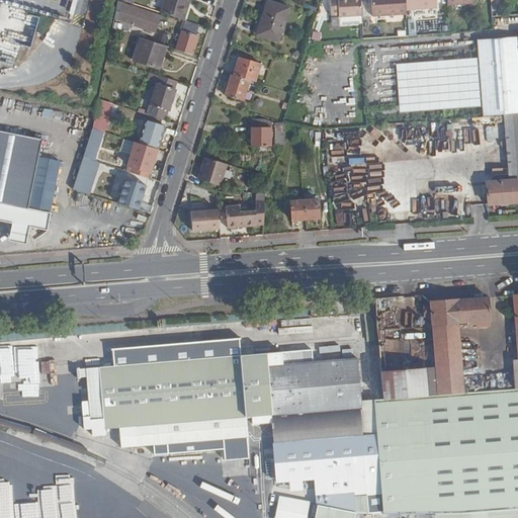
[(146,9),(149,0),(119,0),(119,1),(146,9)]
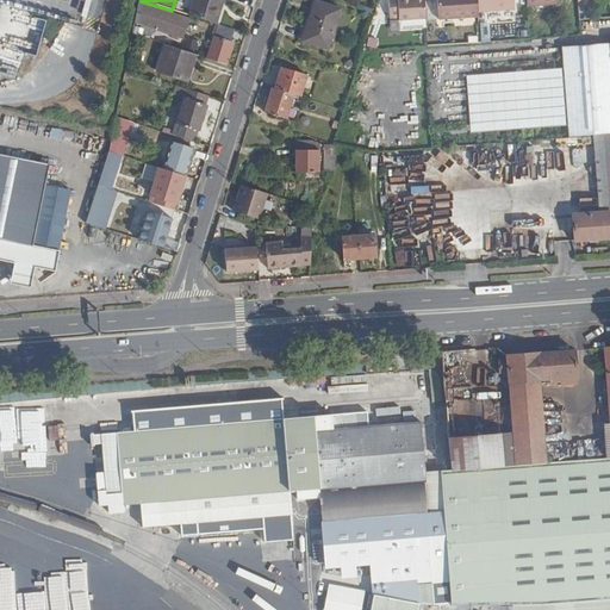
[(219,4),(219,0),(194,0),(188,17),(210,23),(216,2),(219,4)]
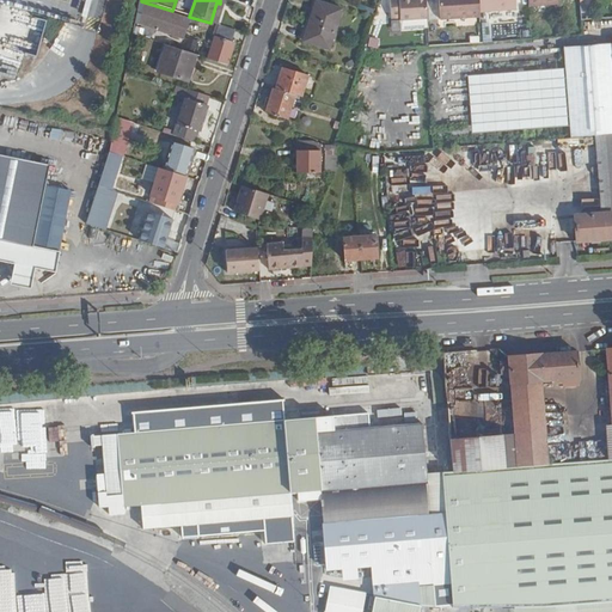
[(398,18),(426,16),(423,0),(387,0),(389,16),(398,14),(398,18)]
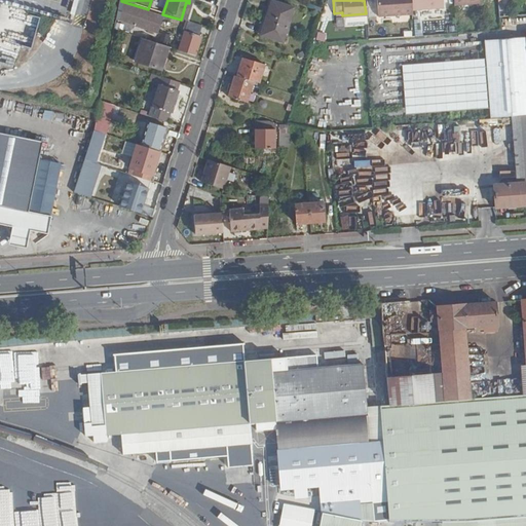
[(375,0),(377,16),(411,13),(411,10),(410,0),(375,0)]
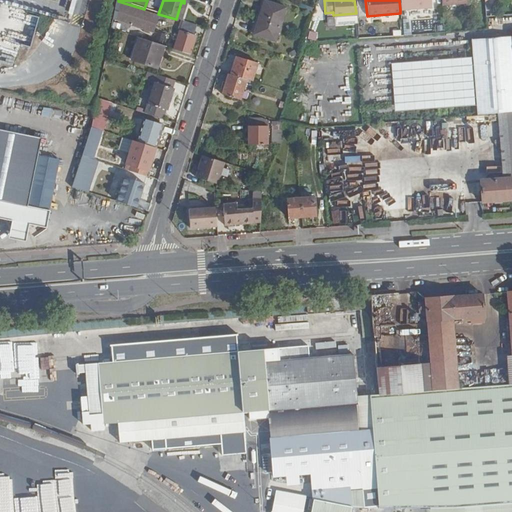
[(399,0),(400,10),(431,8),(430,0),(399,0)]
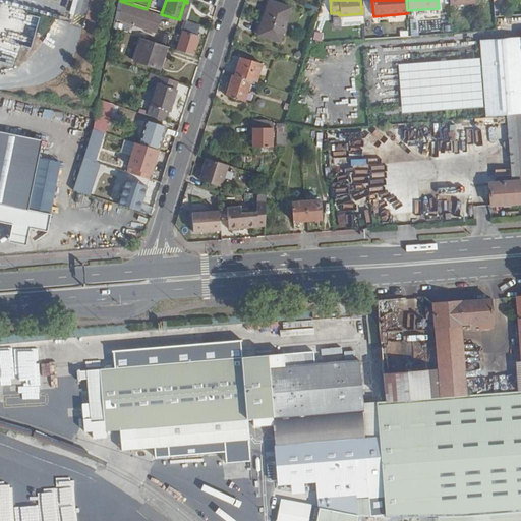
[(266,17),(259,35),(279,41),(290,8),(269,1),(264,16),(266,17)]
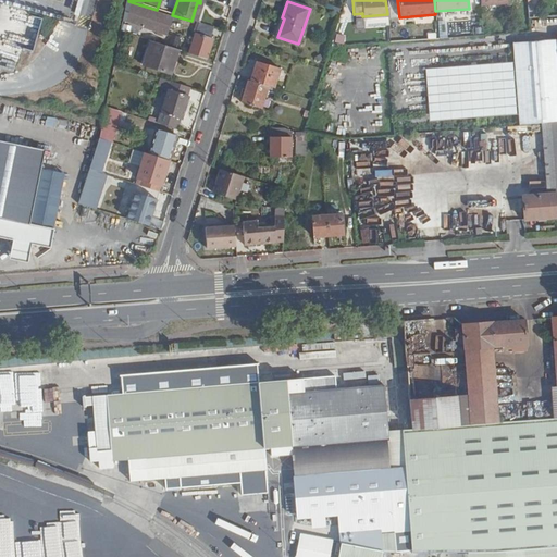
[(387,14),(362,16),(363,25),(387,23),(387,14)]
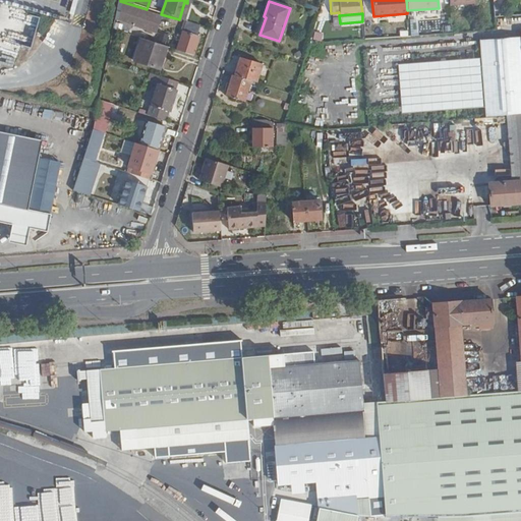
[(22,14),(17,31),(33,36),(38,18),(22,14)]
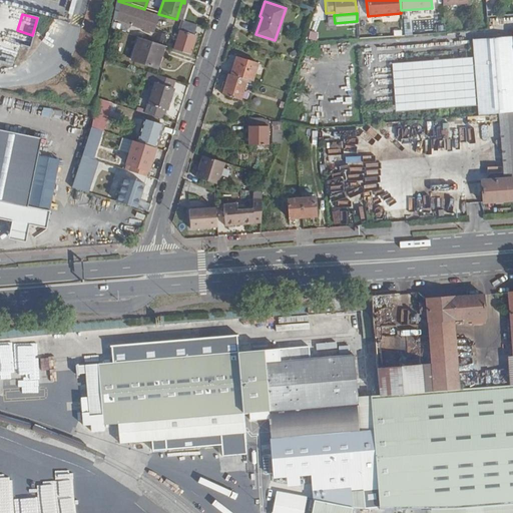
[(189,56),(199,28),(182,22),(173,50),(189,56)]
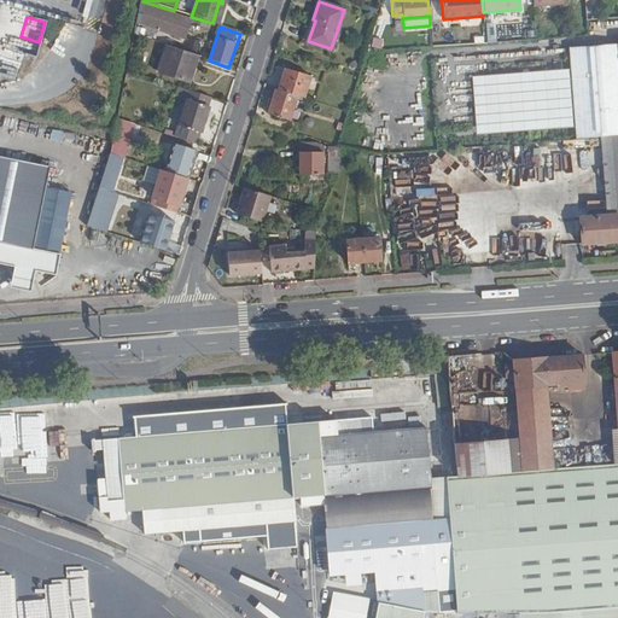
[(60,33),(46,57),(58,64),(73,41),(60,33)]
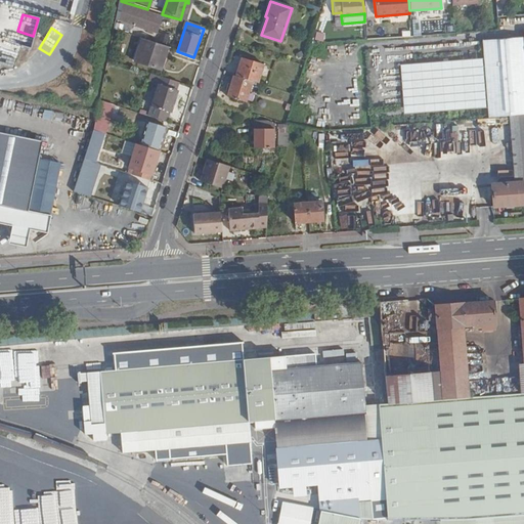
[(523,33),(523,34),(523,37),(482,39),(487,119),(508,118),(523,116),(523,33)]
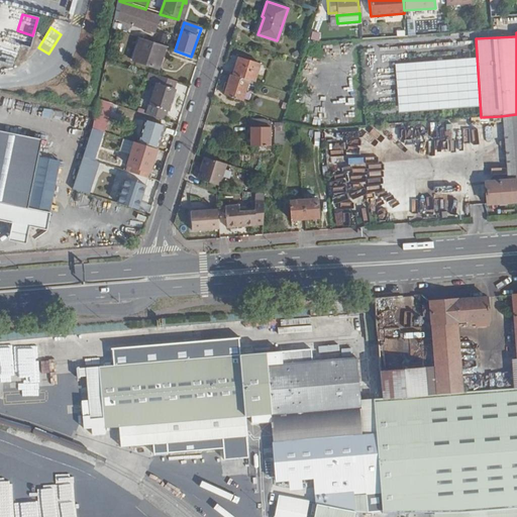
[(158,72),(166,47),(142,40),(135,66),(158,72)]
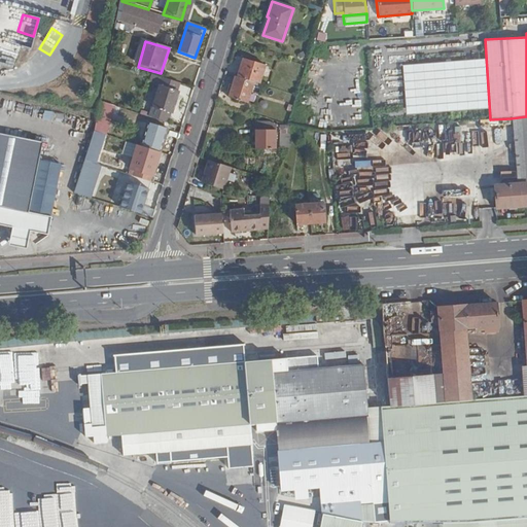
[(0,63),(13,68),(18,53),(0,47),(0,63)]
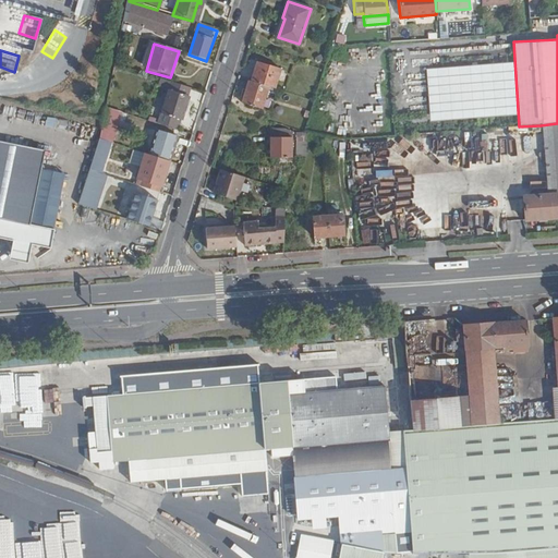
[(269,85),(275,87),(281,68),(258,60),(253,80),(269,85)]
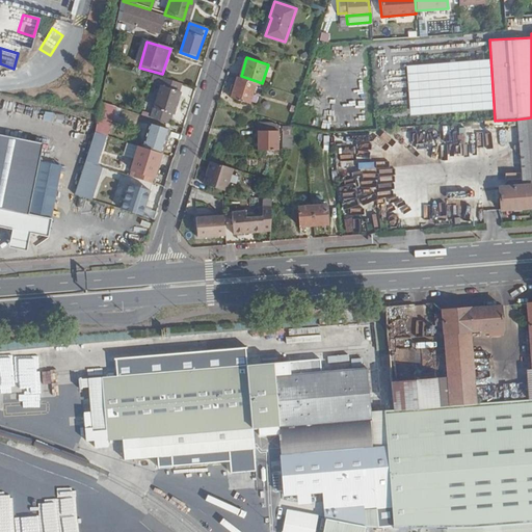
[(241,76),(239,76),(231,100),(248,105),(257,81),(241,76)]
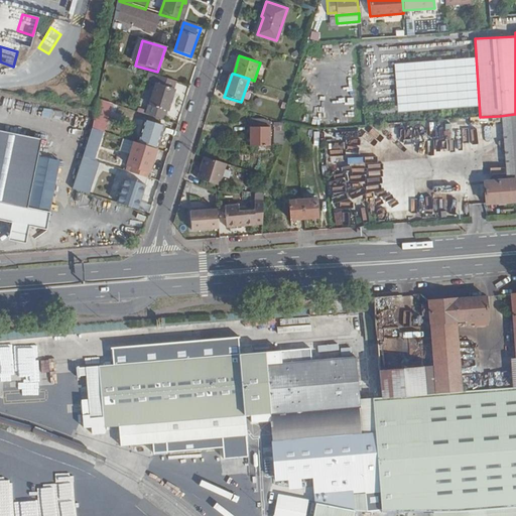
[(164,122),(175,84),(157,78),(146,116),(164,122)]
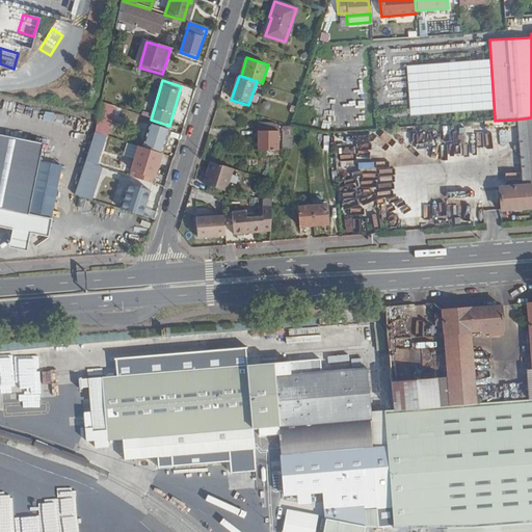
[(101,104),(91,136),(102,139),(111,107),(101,104)]
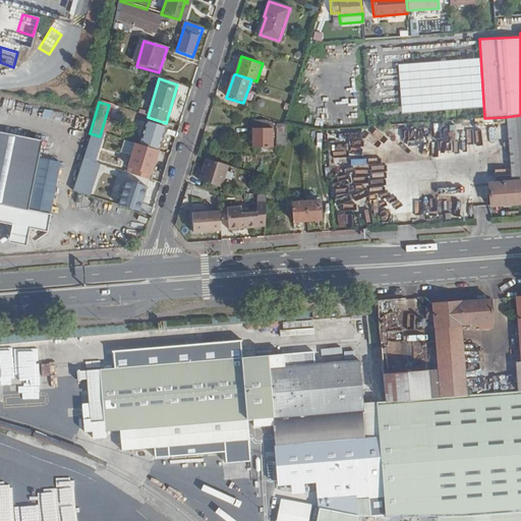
[(520,181),(520,115),(505,117),(510,183),(520,181)]
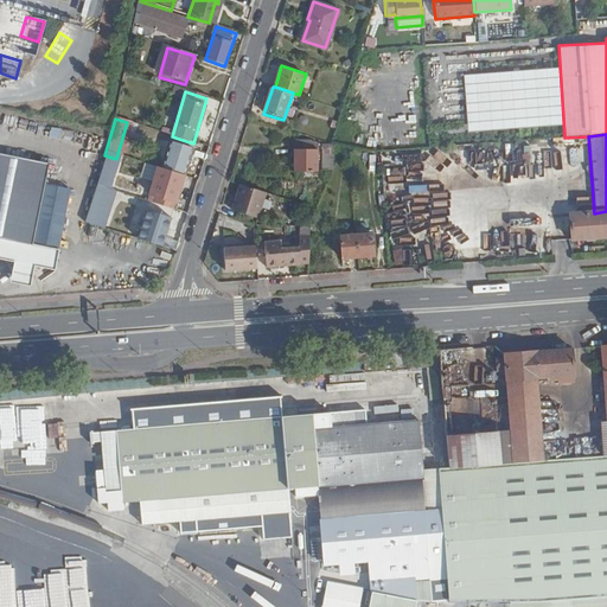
[(159,171),(180,178),(189,151),(167,144),(159,171)]
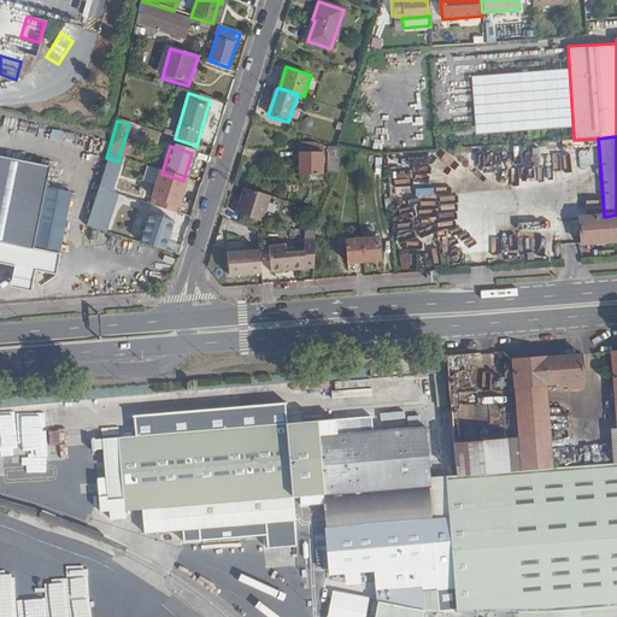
[(321,147),(303,147),(301,174),(322,174),(323,153),(321,153),(321,147)]
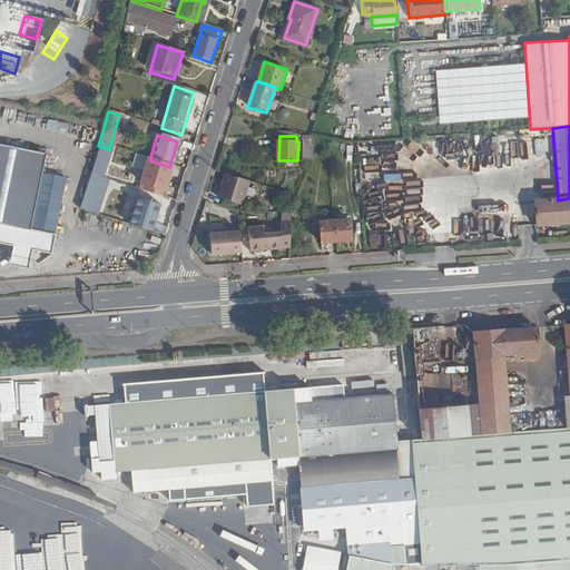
[(51,252),(67,176),(42,172),(47,153),(0,143),(0,241),(15,244),(10,265),(29,268),(32,248),(51,252)]
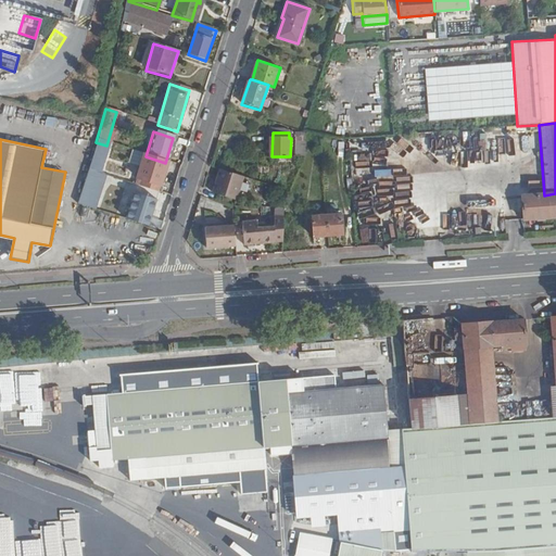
[(96,142),(87,173),(97,176),(106,146),(96,142)]
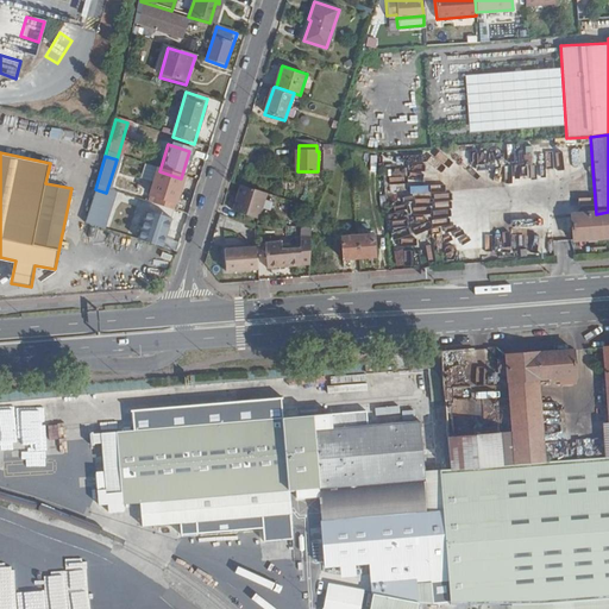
[(170,213),(181,179),(159,171),(155,171),(148,196),(150,198),(148,206),(170,213)]
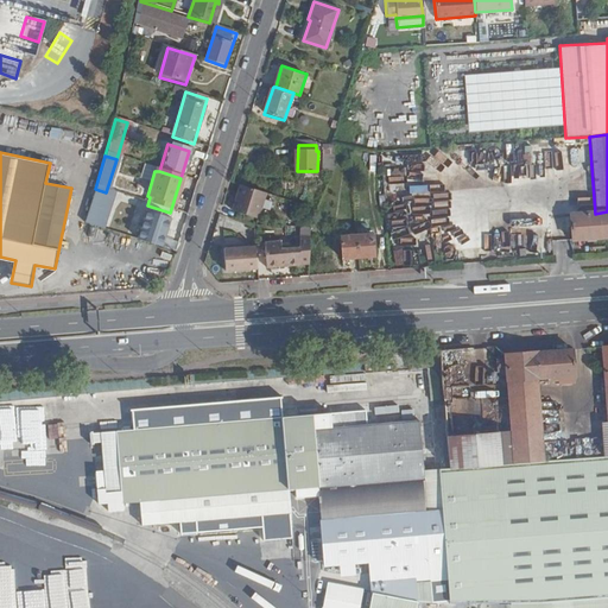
[(266,191),(240,183),(232,210),(257,219),(266,191)]
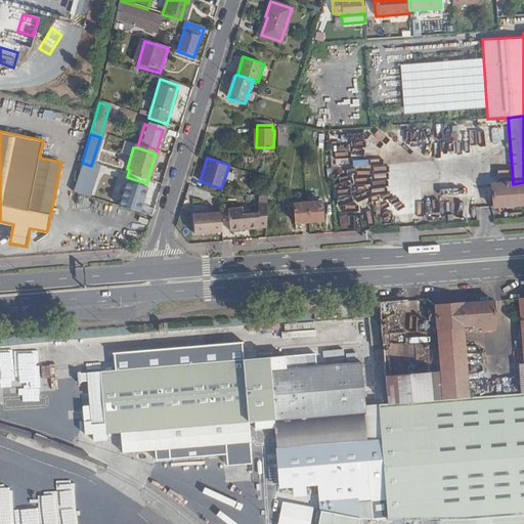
[(82,163),(72,195),(82,199),(91,166),(82,163)]
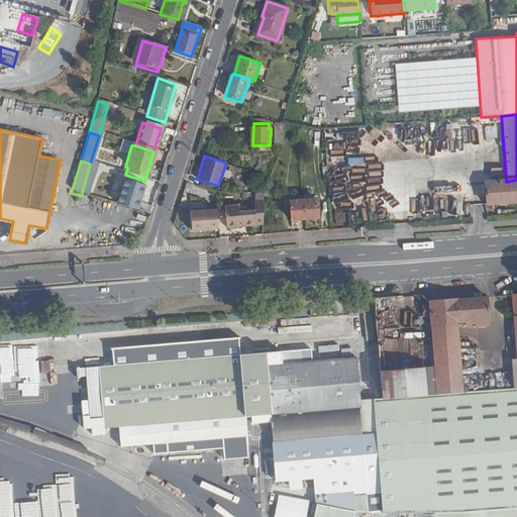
[(119,203),(137,208),(145,183),(127,178),(119,203)]
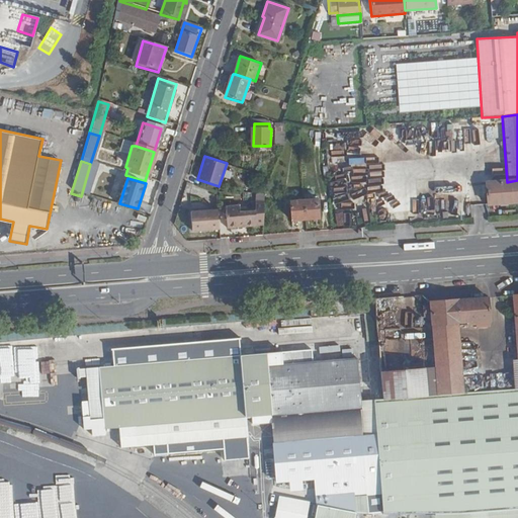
[(517,203),(517,180),(507,182),(486,183),(487,206),(517,203)]
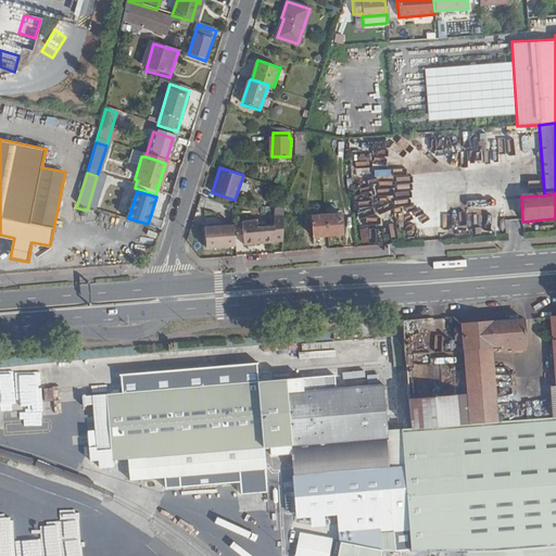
[(272,241),(280,240),(282,206),(273,206),(272,227),(257,228),(252,228),(252,217),(241,218),(242,243),(260,242),(260,239),(270,238),(272,241)]
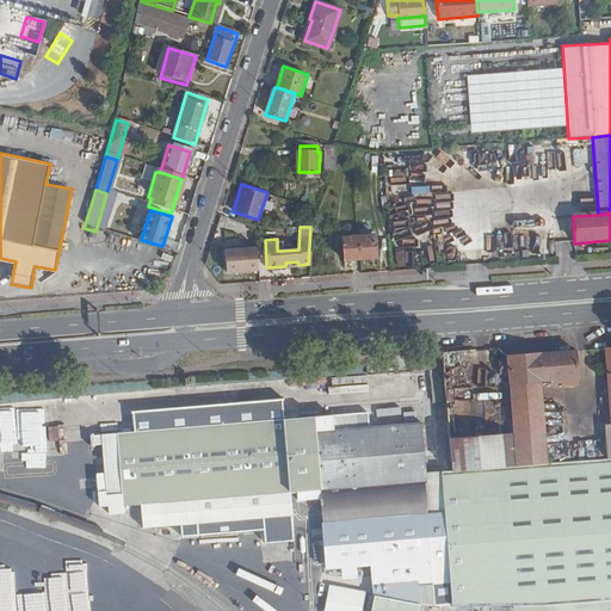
[(358,236),(359,258),(374,258),(374,235),(358,236)]
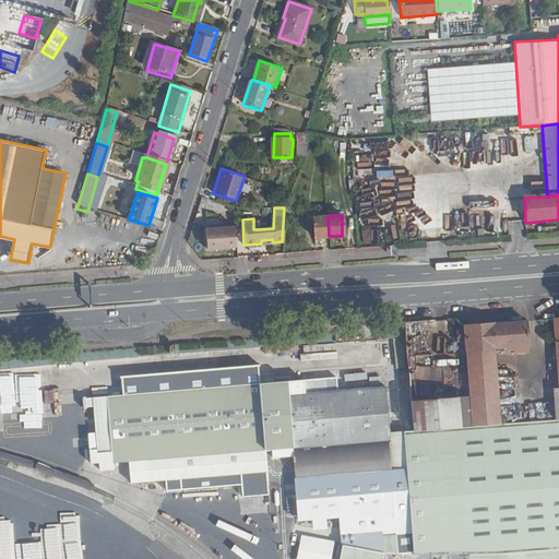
[(313,237),(329,236),(328,216),(312,217),(313,237)]
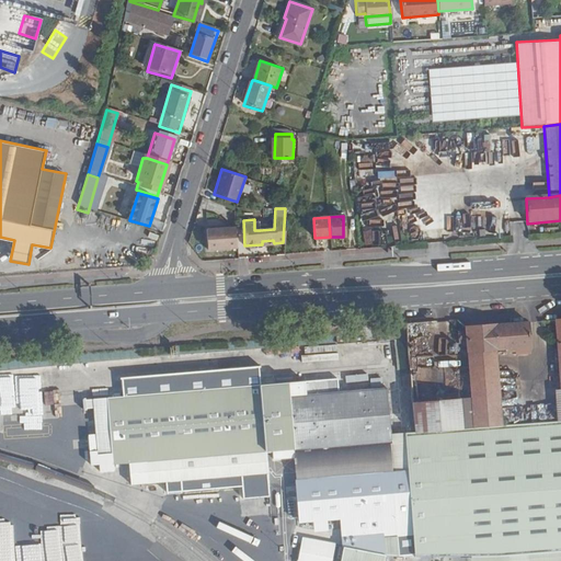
[(207,248),(236,245),(233,225),(205,227),(207,248)]
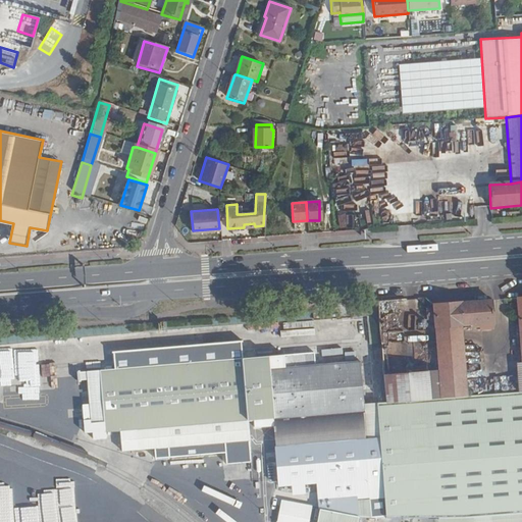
[(402,404),(466,399),(461,326),(493,324),(491,300),(433,305),(433,309),(426,309),(427,320),(434,319),(437,370),(384,374),(386,401),(381,402),(382,406),(402,404)]
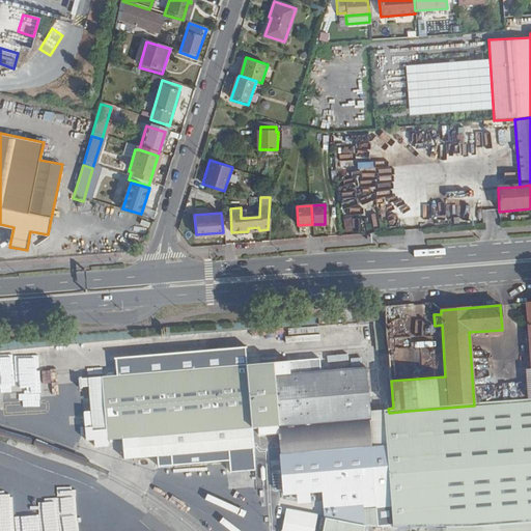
[(0,397),(59,393),(56,351),(0,354),(0,397)]
